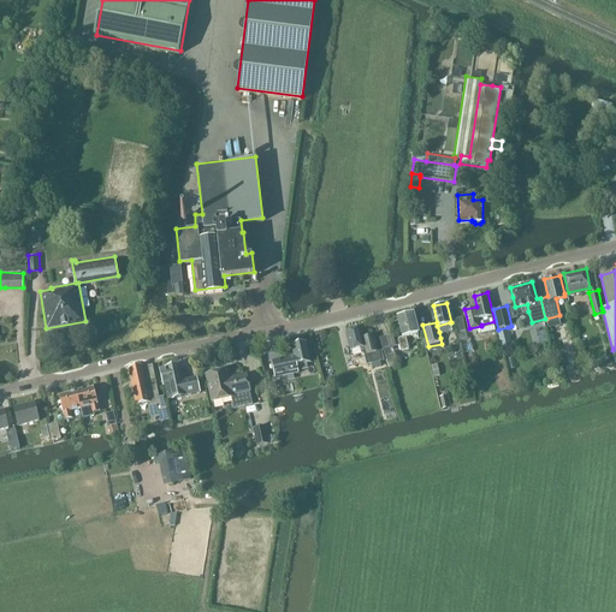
[(413,312),(398,316),(404,334),(398,337),(402,348),(409,346),(406,334),(415,332),(416,334),(419,334),(413,312)]
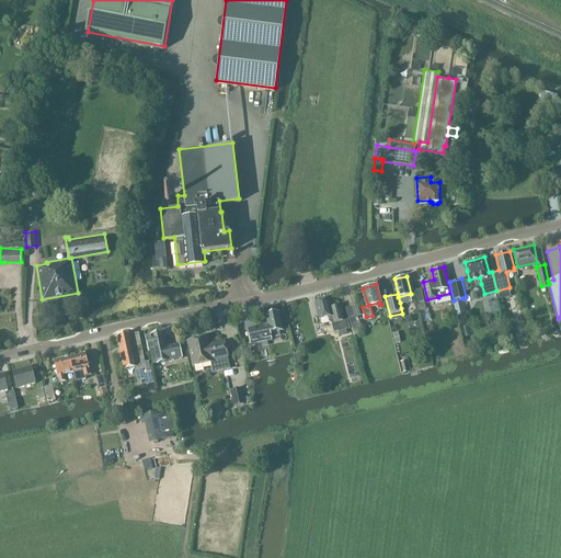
[(415,288),(419,302),(424,300),(422,287),(415,288)]
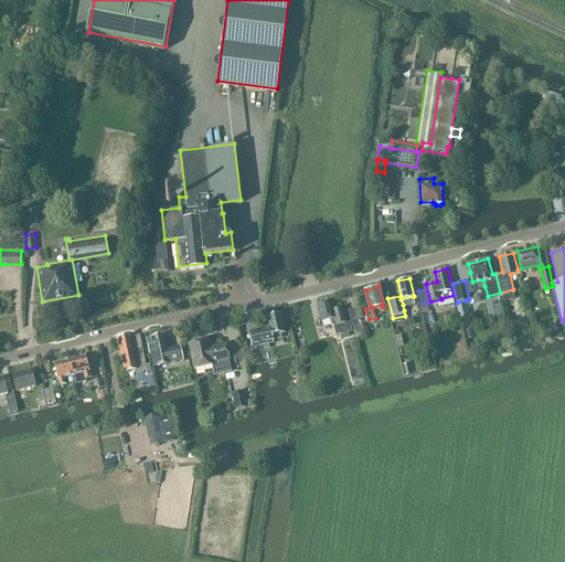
[(330,299),(318,303),(322,319),(330,317),(332,322),(334,324),(337,332),(351,329),(353,328),(351,319),(348,320),(345,320),(341,306),(332,308),(330,299)]
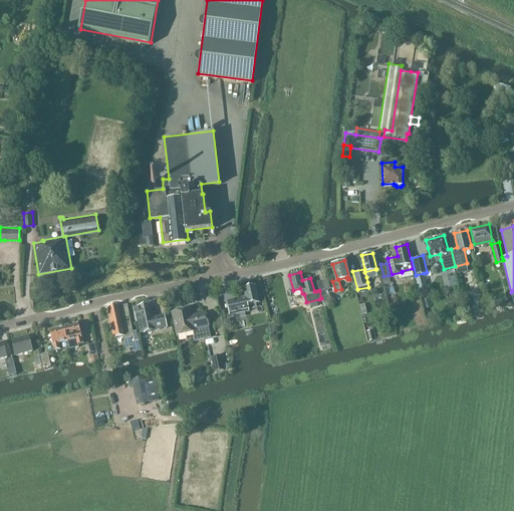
[(456,286),(454,276),(448,278),(450,287),(456,286)]
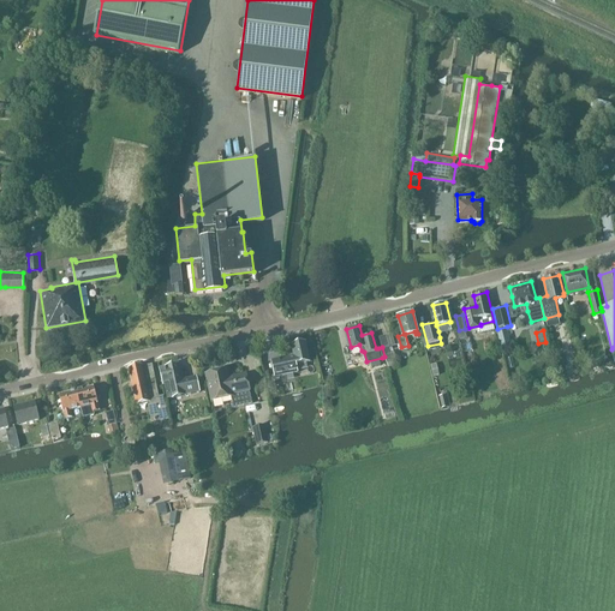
[(386,333),(380,335),(382,347),(389,345),(386,333)]
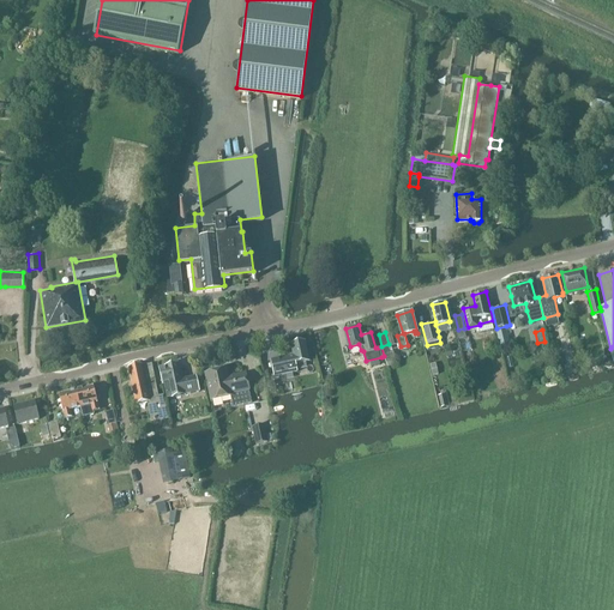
[(469,334),(467,334),(459,336),(463,350),(473,348),(469,334)]
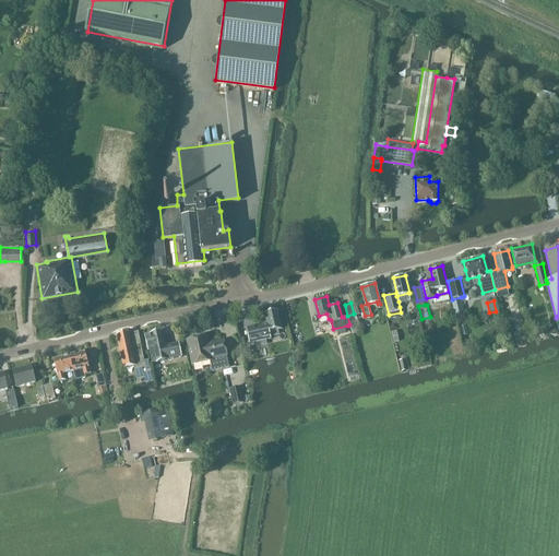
[(270,329),(282,327),(278,308),(273,309),(271,307),(268,308),(266,310),(265,310),(266,321),(247,324),(250,340),(271,335),(270,329)]
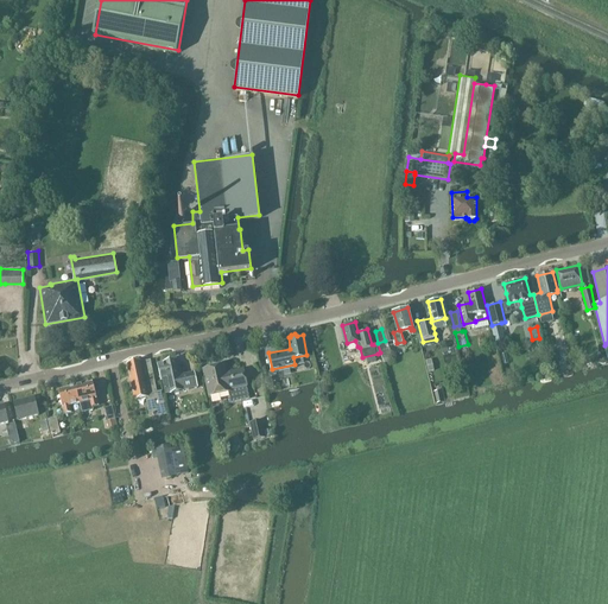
[(385,341),(378,343),(384,361),(391,360),(392,358),(387,341),(385,341)]
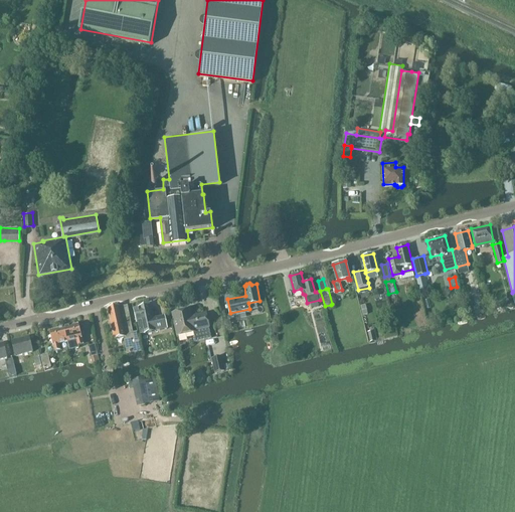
[(150,303),(134,306),(137,320),(138,319),(140,331),(167,326),(165,314),(153,316),(150,303)]
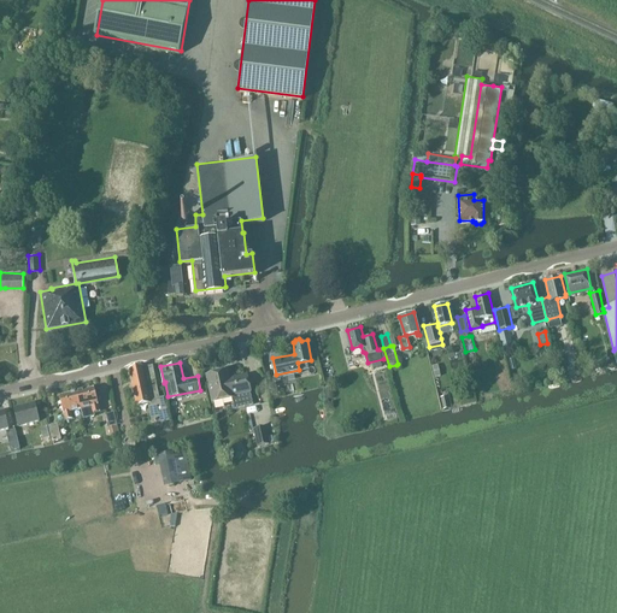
[(145,365),(145,364),(130,367),(137,401),(151,399),(154,420),(170,417),(165,394),(159,395),(152,364),(145,365)]
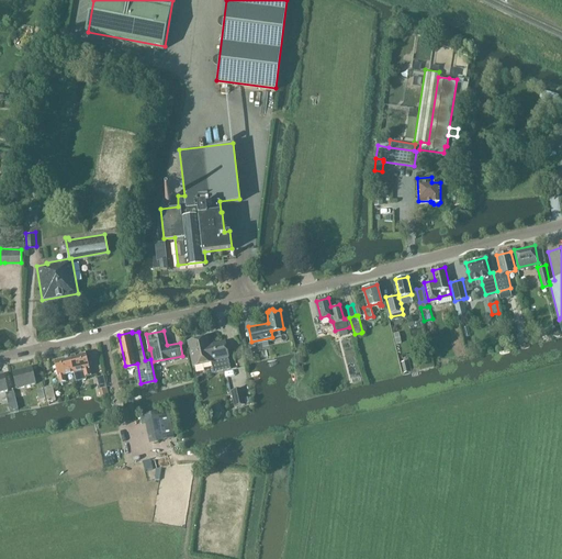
[(208,336),(189,339),(194,364),(212,359),(214,370),(231,366),(225,341),(215,343),(215,339),(209,342),(208,336)]
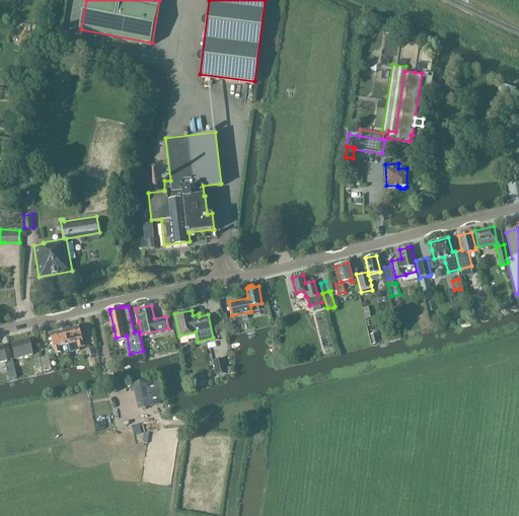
[(79,324),(65,328),(69,344),(70,351),(79,349),(79,347),(84,345),(79,324)]
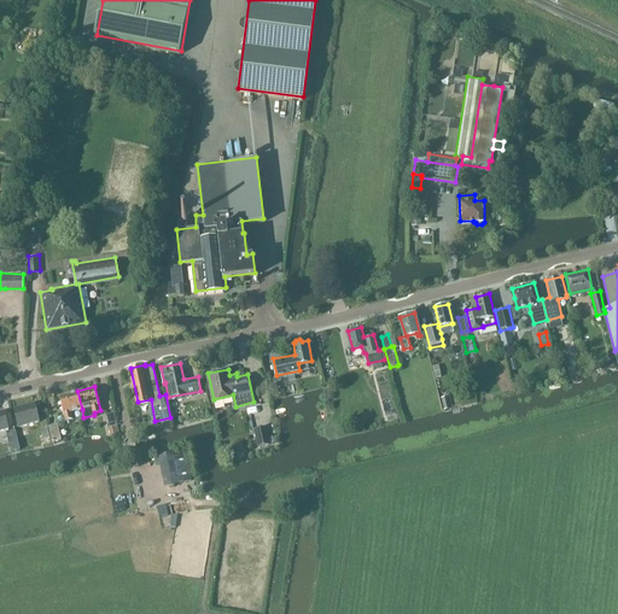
[(77,391),(60,396),(66,419),(73,417),(71,411),(82,409),(77,391)]
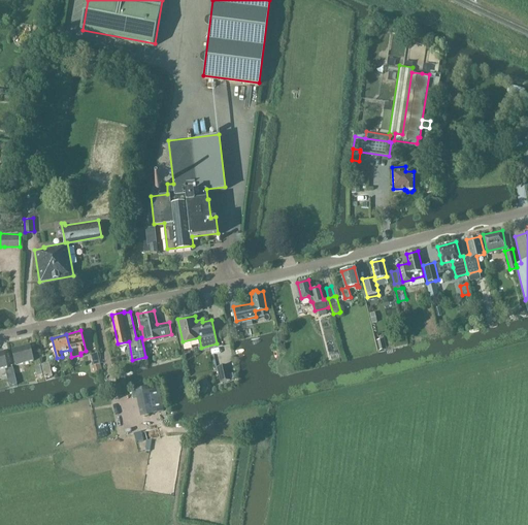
[(172,338),(157,340),(159,353),(174,351),(172,338)]
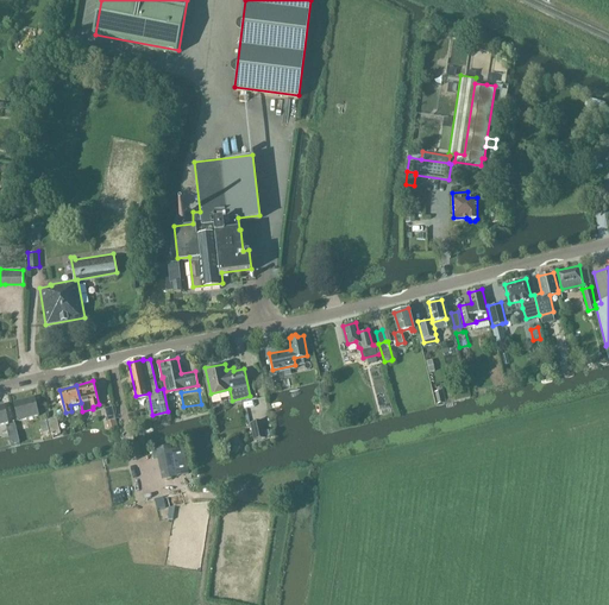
[(39,414),(35,395),(14,399),(18,418),(39,414)]
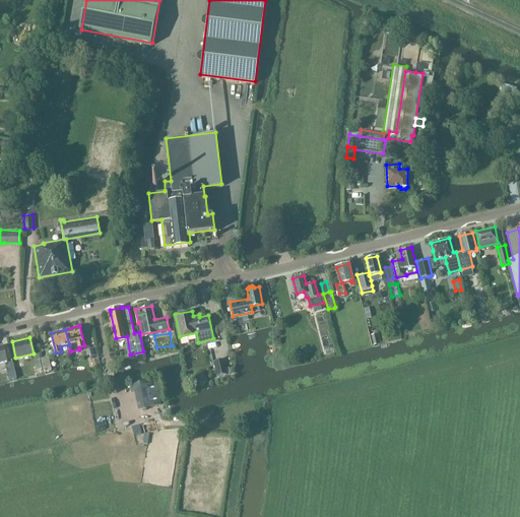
[(99,357),(95,345),(89,346),(92,358),(99,357)]
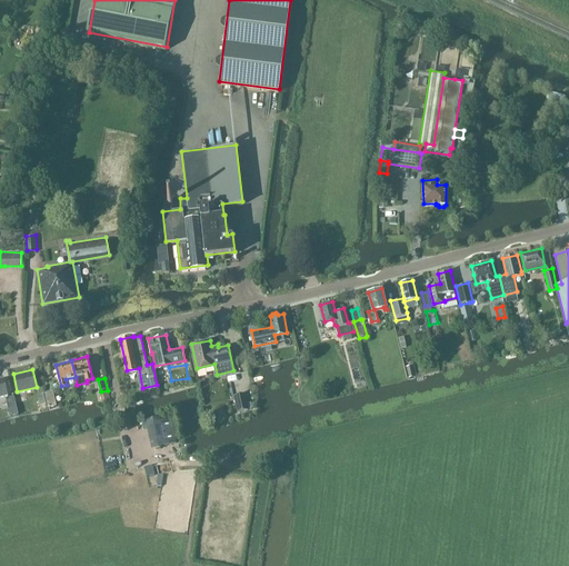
[(53,390),(46,391),(49,406),(56,404),(53,390)]
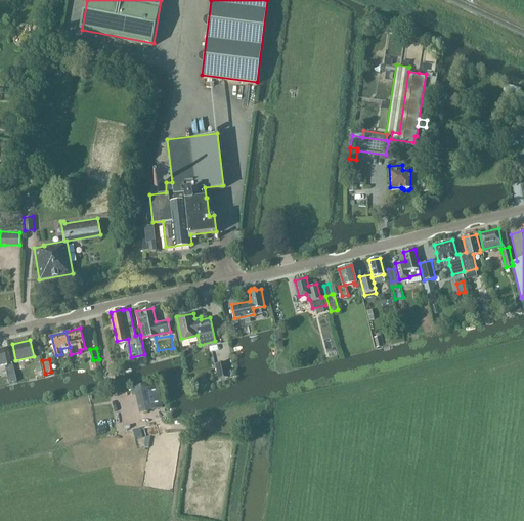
[(229,374),(226,360),(217,362),(220,377),(229,374)]
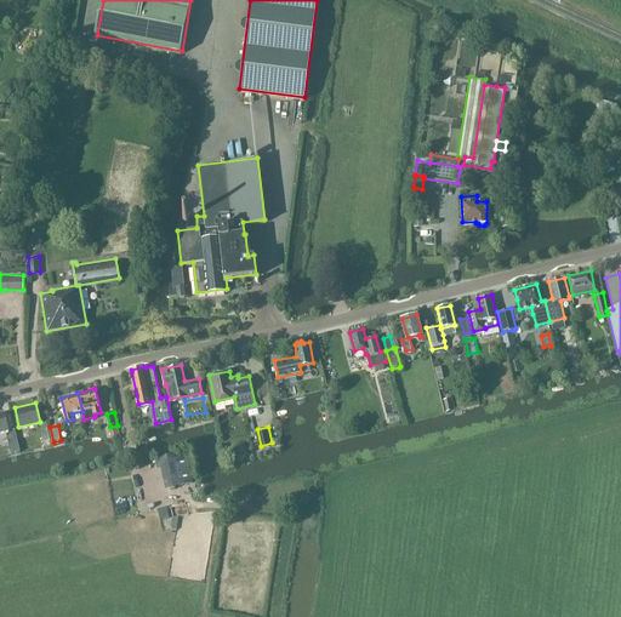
[(16,429),(6,432),(11,452),(21,450),(16,429)]
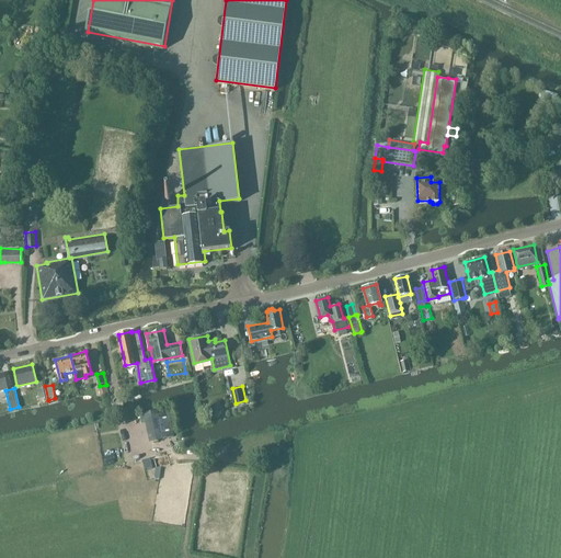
[(155,413),(153,409),(140,412),(142,422),(145,421),(149,441),(163,437),(174,434),(170,410),(155,413)]
